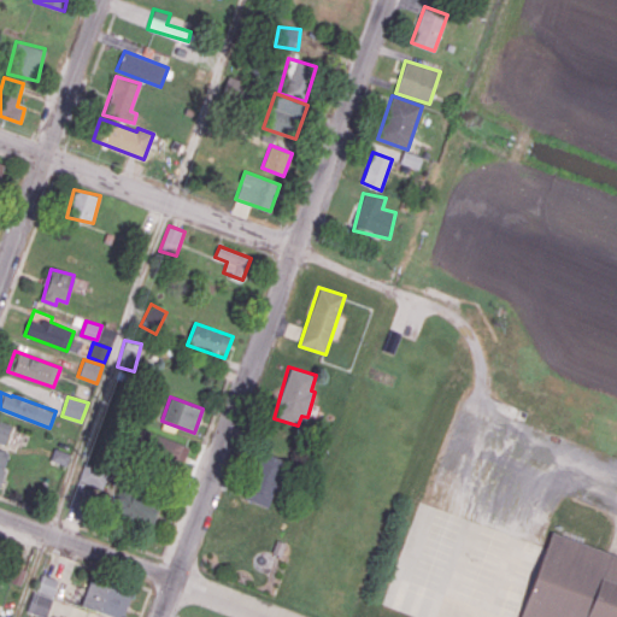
[(11,425),(0,421),(0,444),(4,445),(11,425)]
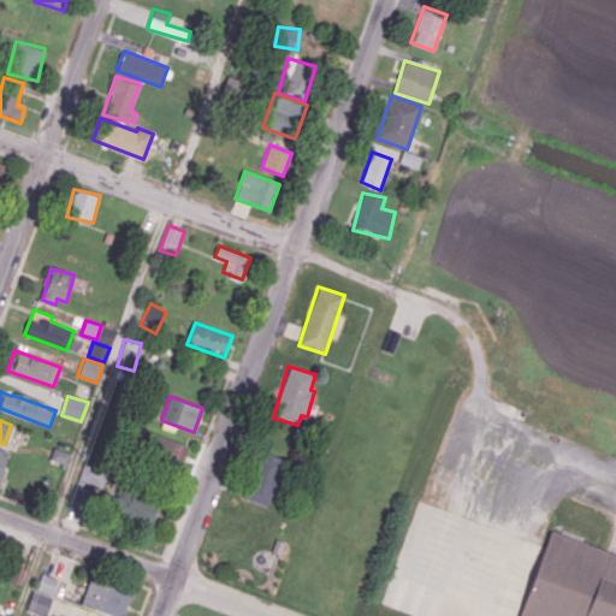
[(179,467),(188,446),(146,430),(137,451),(179,467)]
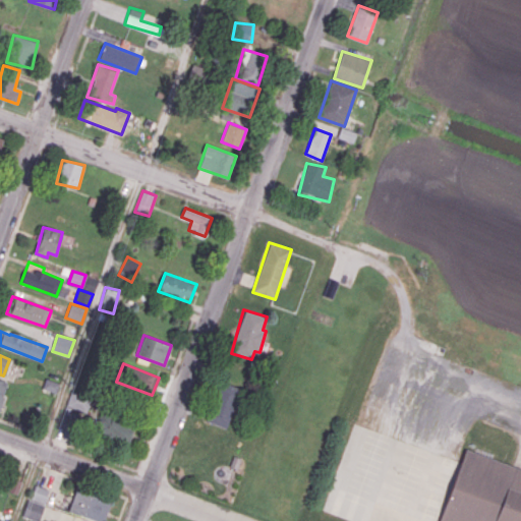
[(59,383),(45,379),(43,389),(56,393),(59,383)]
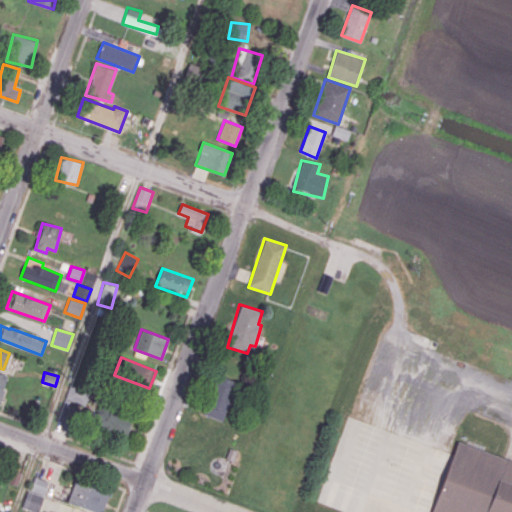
[(0,398),(8,376),(0,373),(0,398)]
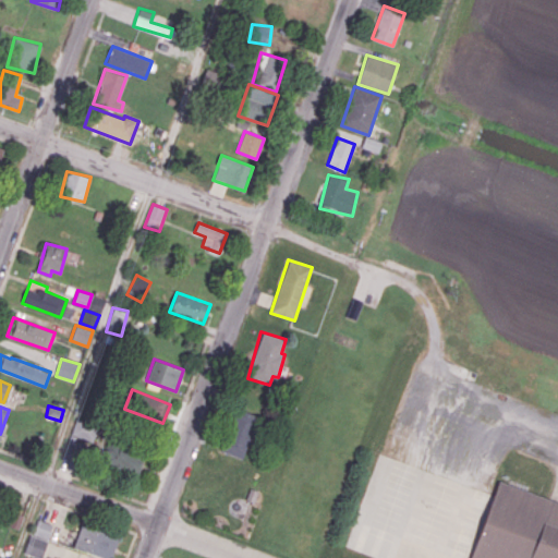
[(221,451),(242,459),(247,445),(252,446),(262,417),(237,409),(221,451)]
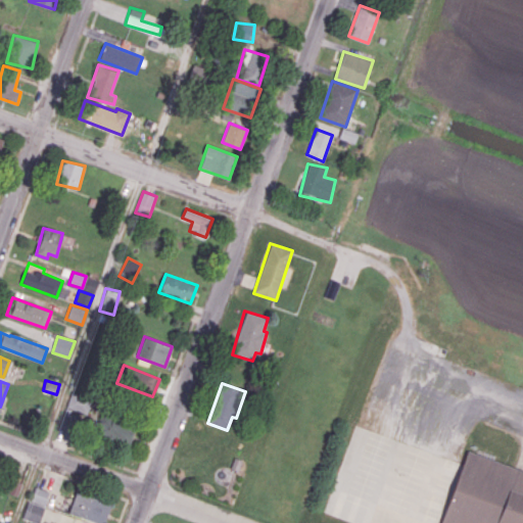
[(88,414),(92,399),(70,393),(66,408),(88,414)]
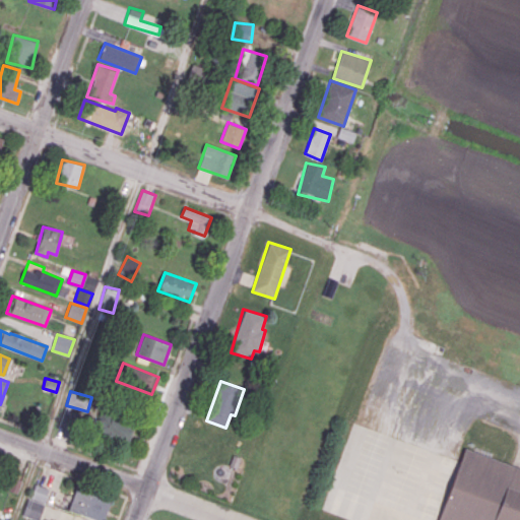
[(134,424),(101,412),(93,432),(128,443),(134,424)]
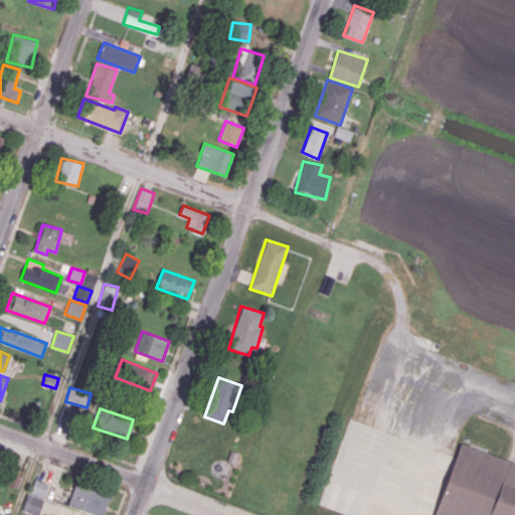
[(430,514),(458,441),(514,462),(514,514),(430,514)]
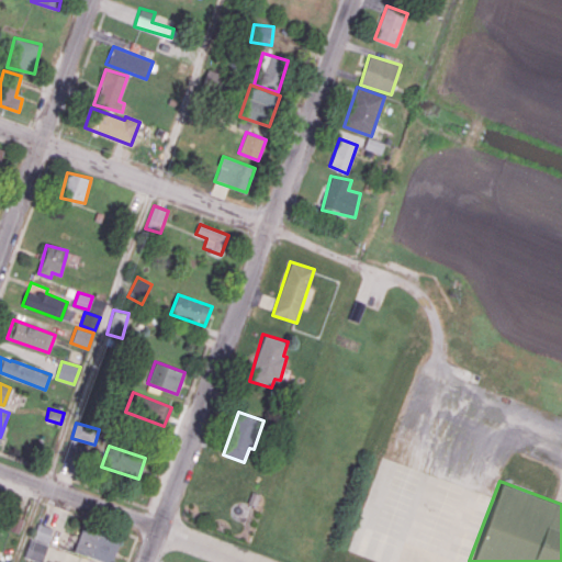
[(38,523),(33,538),(48,542),(53,528),(38,523)]
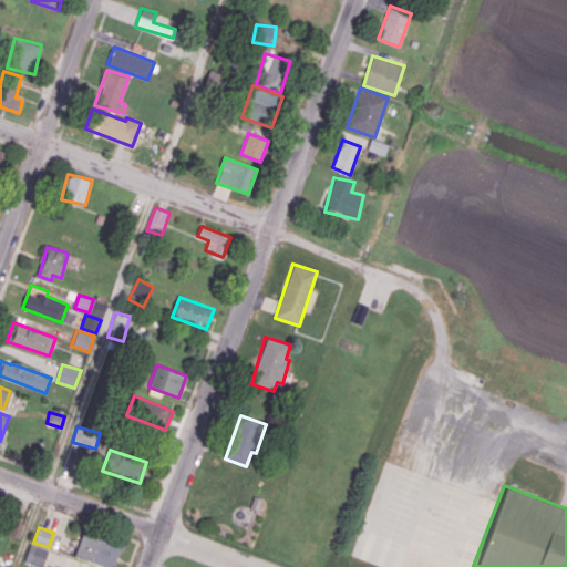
[(83,533),(74,557),(102,566),(109,566),(117,546),(83,533)]
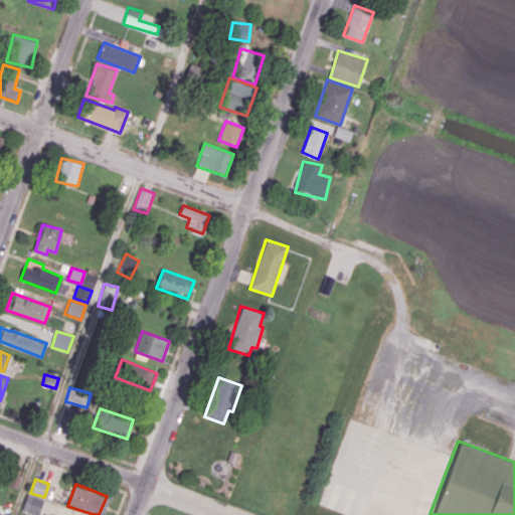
[(28,493),(44,499),(38,514),(35,514),(22,510),(28,493)]
